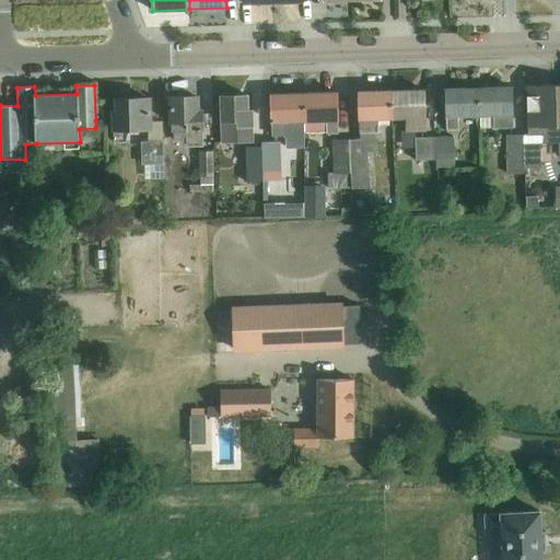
[(528,136),(524,136),(524,142),(525,167),(541,166),(541,142),(559,142),(559,156),(559,85),(540,85),(540,90),(527,90),(527,106),(528,136)]
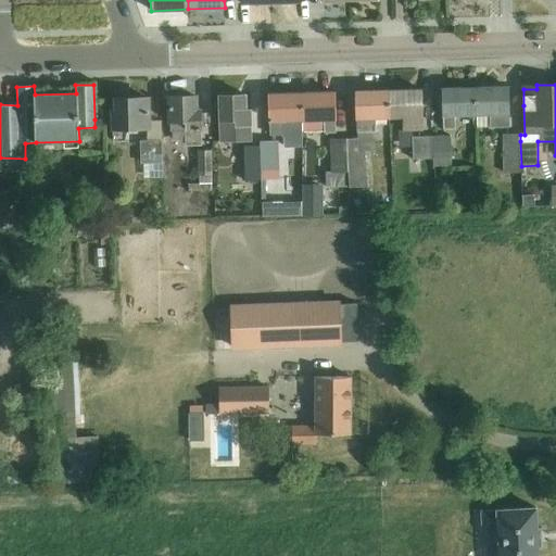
[(507,87),(475,88),(475,105),(476,115),(489,115),(489,127),(497,127),(509,127),(508,105),(507,87)]
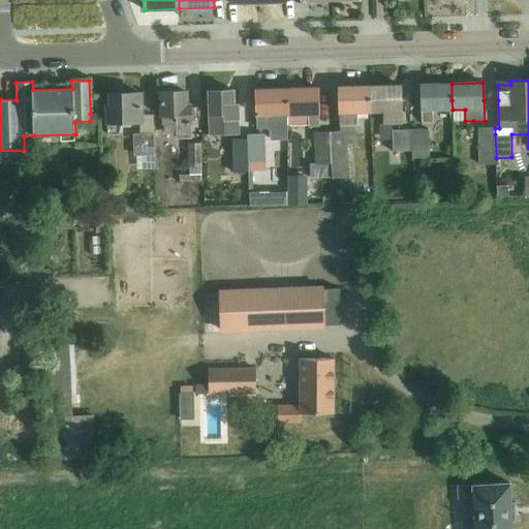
[(453,110),(452,84),(421,85),(422,123),(432,123),(432,111),(453,110)]
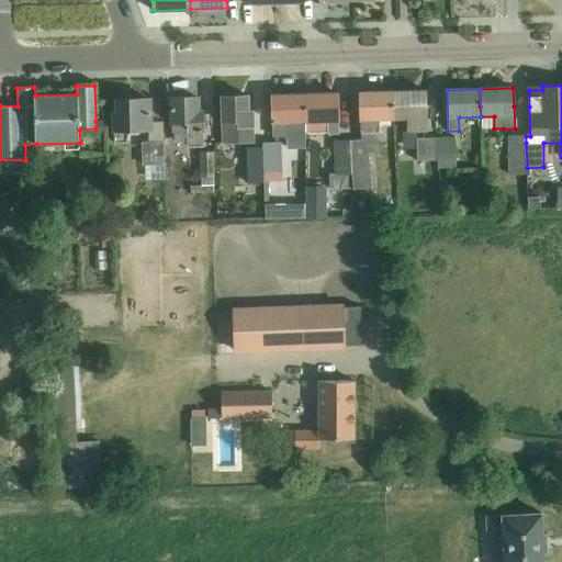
[(425,90),(392,91),(392,107),(393,120),(405,119),(405,130),(426,130),(425,107),(425,90)]
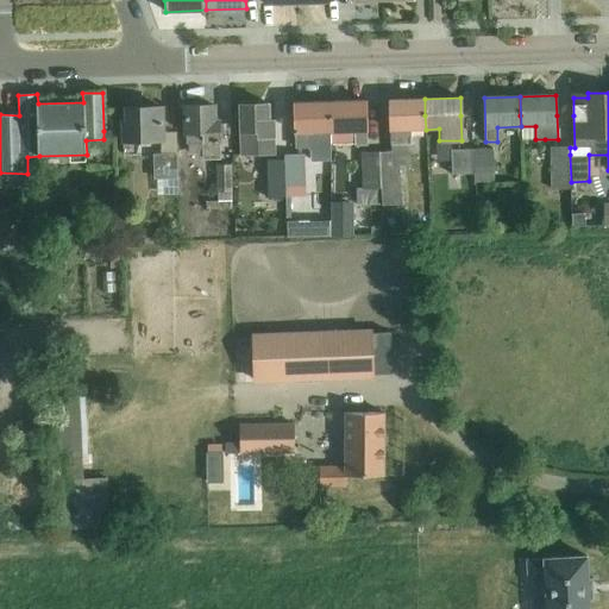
[(399,177),(399,163),(410,163),(409,130),(426,130),(425,99),(389,100),(391,152),(378,154),(381,205),(400,203),(399,177)]
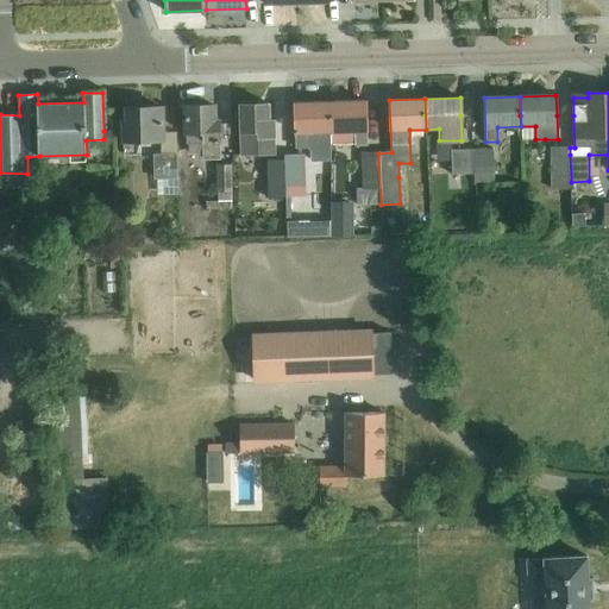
[(331,133),(331,144),(355,143),(355,145),(368,145),(365,101),(331,102),(332,133),(331,133)]
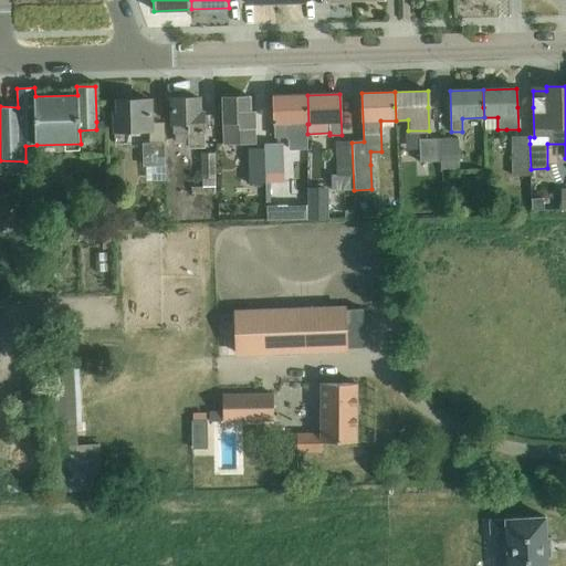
[(307,149),(307,134),(307,124),(308,124),(307,95),(273,96),(273,107),(274,137),(286,137),(289,139),(290,149),(307,149)]
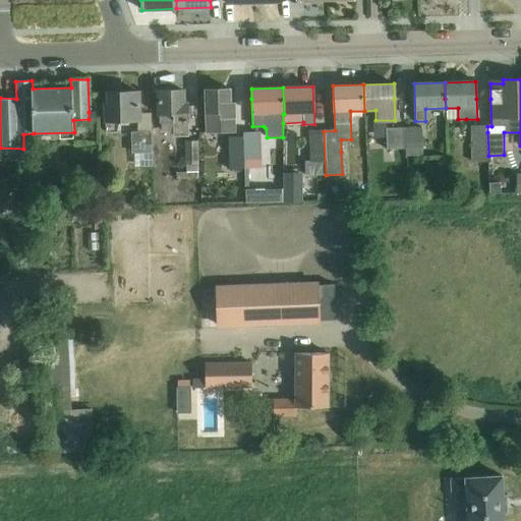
[(206,90),(207,133),(235,132),(234,104),(230,104),(229,89),(206,90)]
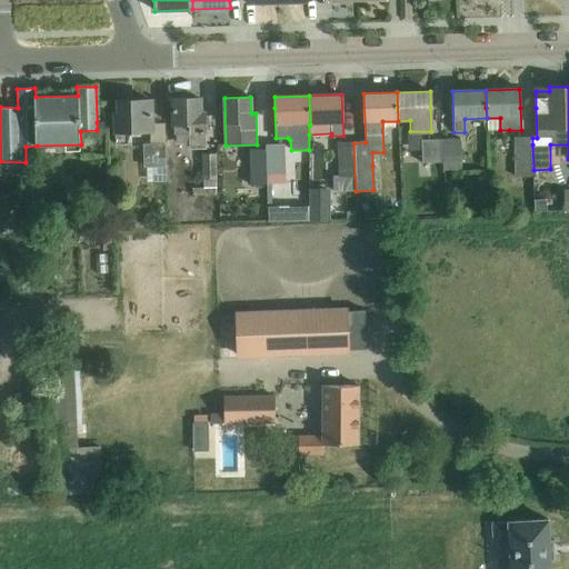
[(173,136),(190,135),(190,150),(206,149),(205,115),(200,115),(199,99),(172,100),(173,125),(173,136)]
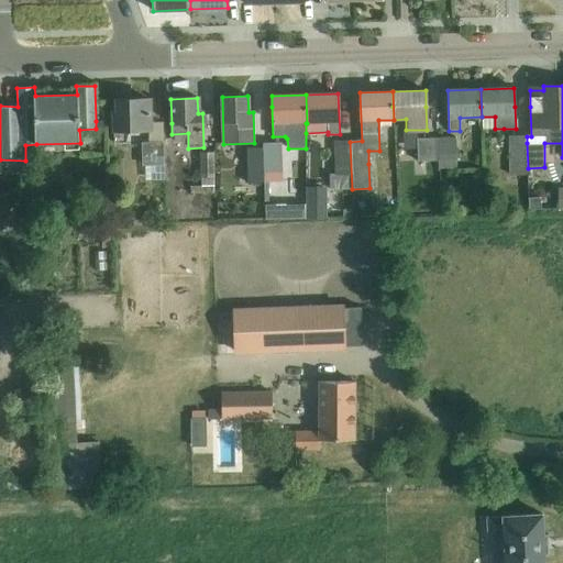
[(125,131),(150,130),(148,99),(117,100),(117,114),(113,114),(114,143),(127,143),(125,131)]
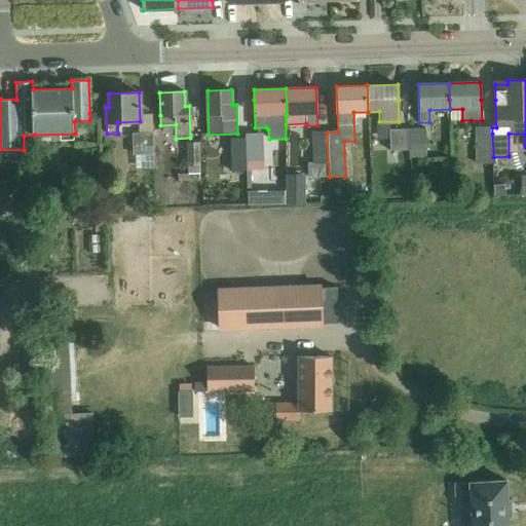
[(425,125),(410,126),(410,127),(411,151),(411,155),(426,154),(426,145),(425,145),(425,140),(426,140),(425,125)]
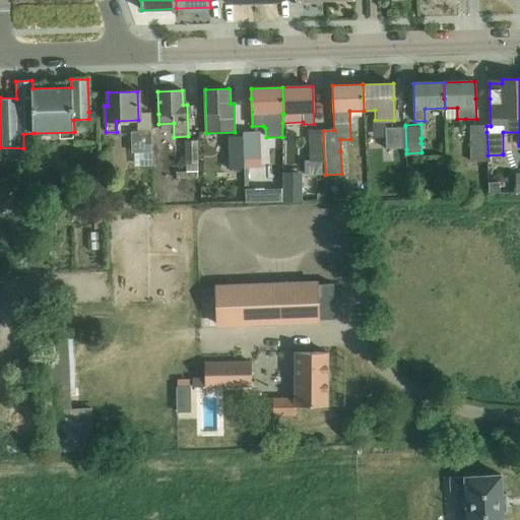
[(405,126),(385,127),(385,136),(386,149),(406,149),(405,126)]
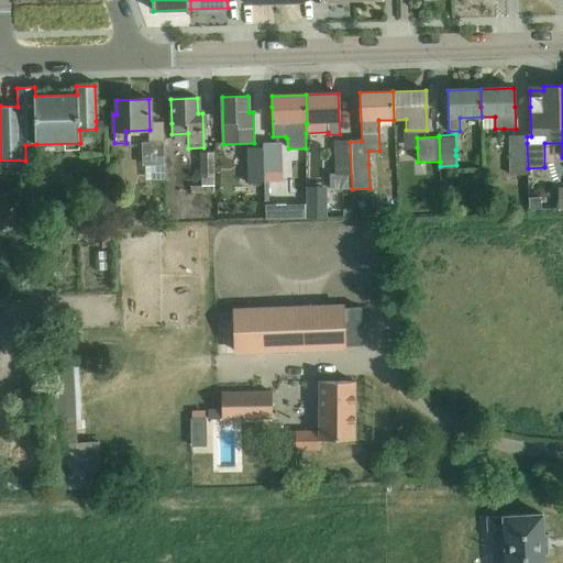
[(526,173),(526,157),(526,136),(510,136),(510,157),(510,173),(512,173),(526,173)]
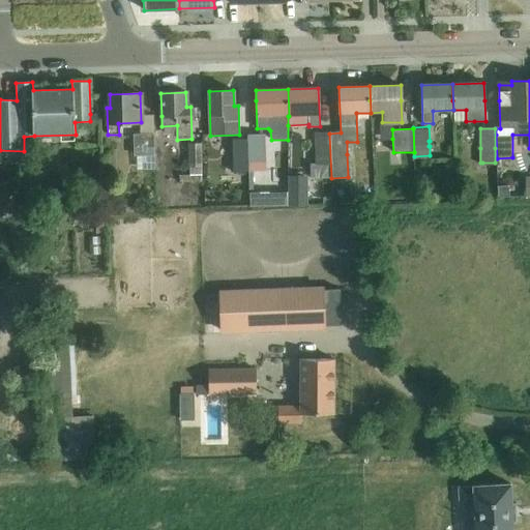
[(155,169),(154,135),(153,135),(153,130),(131,131),(133,155),(142,155),(142,170),(155,169)]
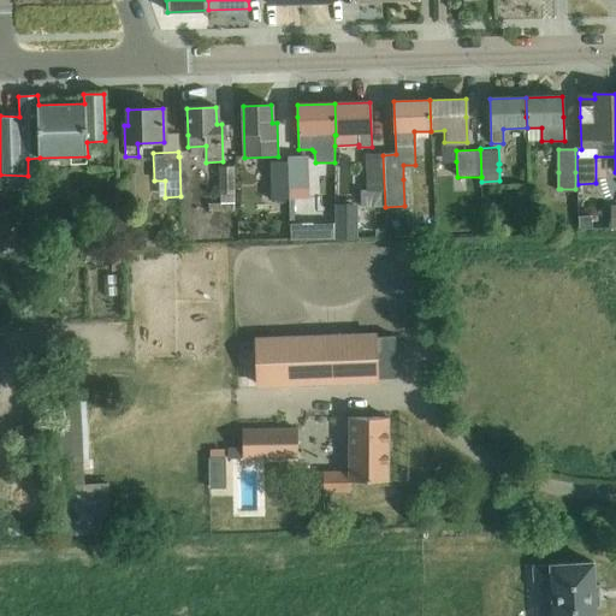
[(385,207),(383,155),(368,155),(369,190),(360,191),(361,208),(385,207)]
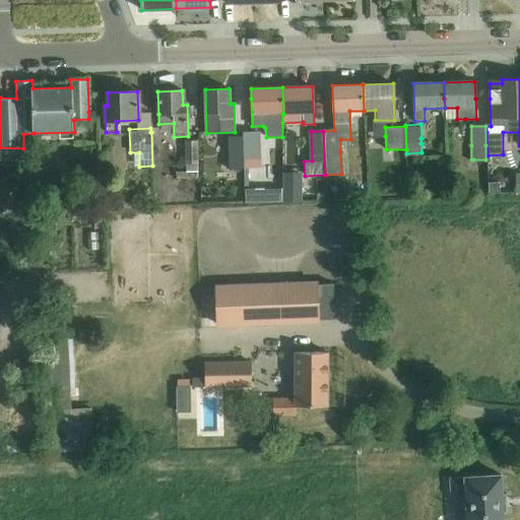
[(261,132),(243,132),(243,136),(244,159),(261,158),(261,132)]
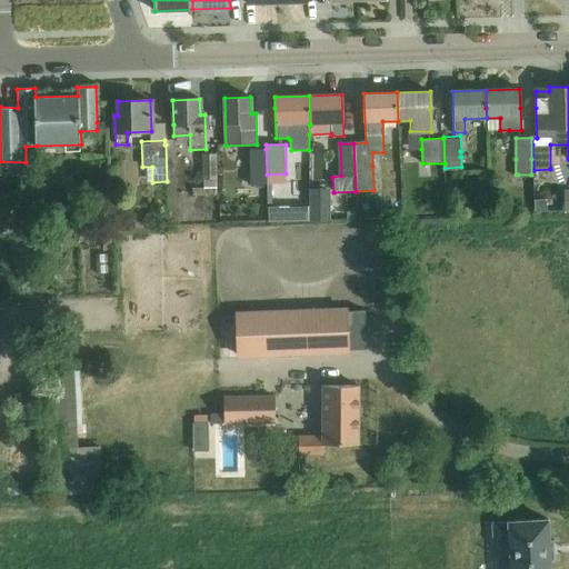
[(266,149),(249,149),(250,185),(267,185),(267,175),(266,149)]
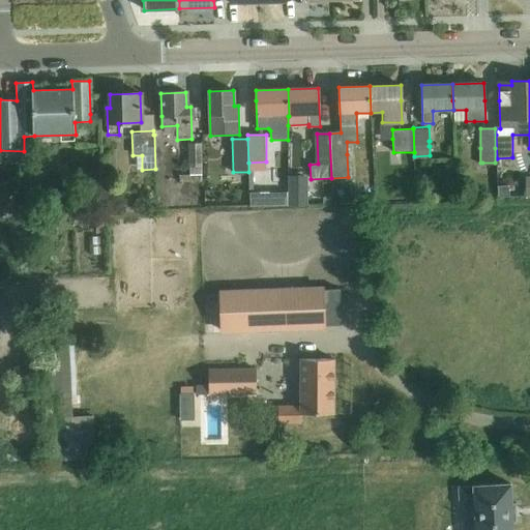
[(188,144),(189,168),(189,173),(179,174),(179,181),(201,181),(200,143),(188,144)]
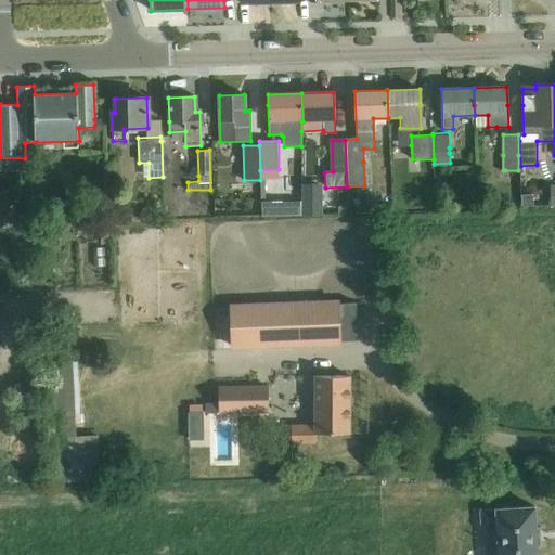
[(317,185),(301,185),(301,216),(322,216),(322,189),(317,185)]
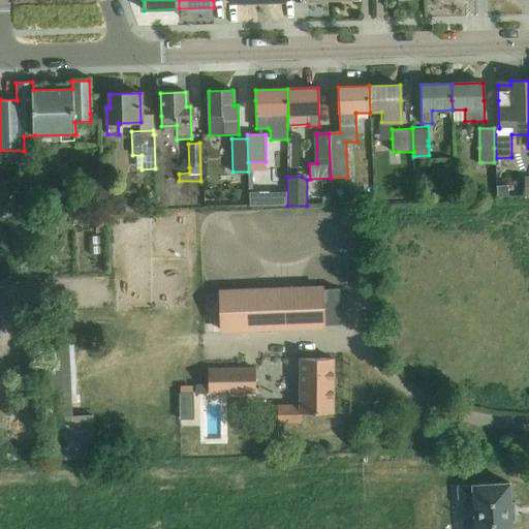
[(13,184),(0,183),(0,216),(14,216),(13,184)]
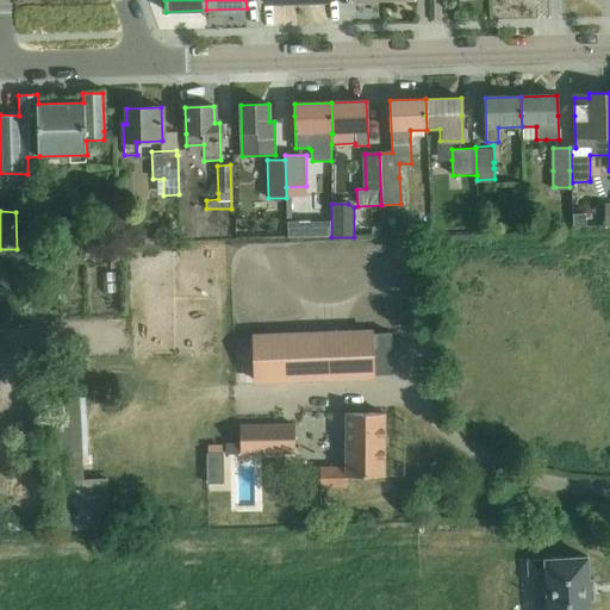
[(586,216),(574,217),(574,229),(586,229),(586,216)]
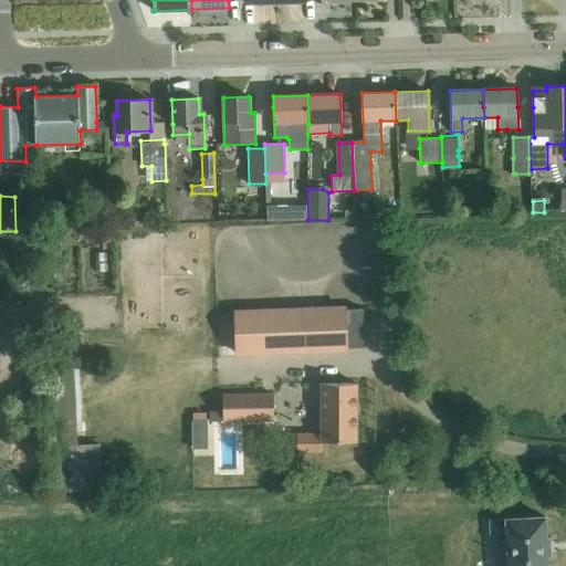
[(122,202),(108,203),(109,228),(123,228),(122,202)]
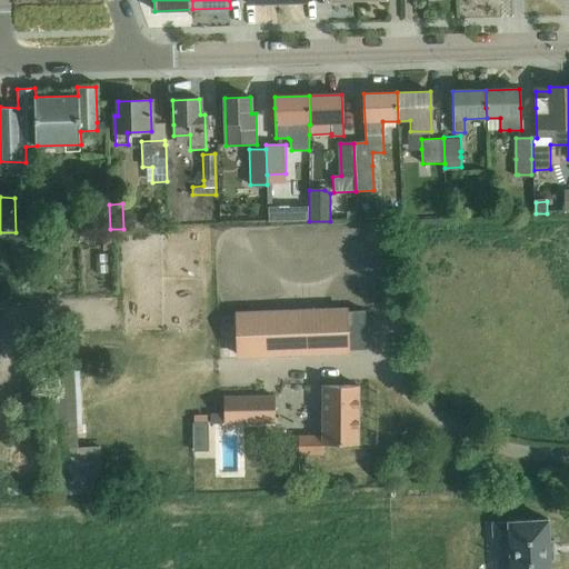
[(288,206),(268,207),(268,221),(288,220),(288,206)]
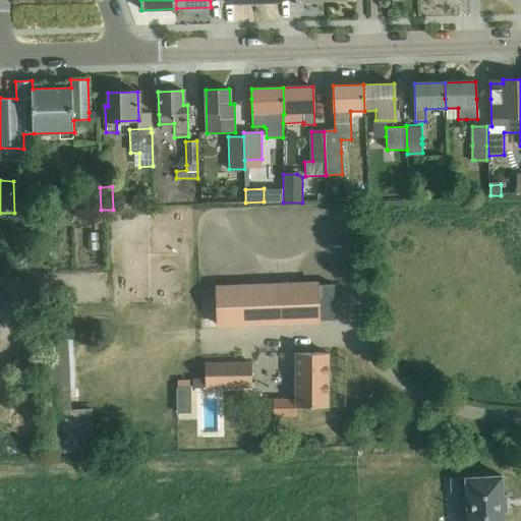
[(101,215),(94,216),(94,231),(102,231),(101,215)]
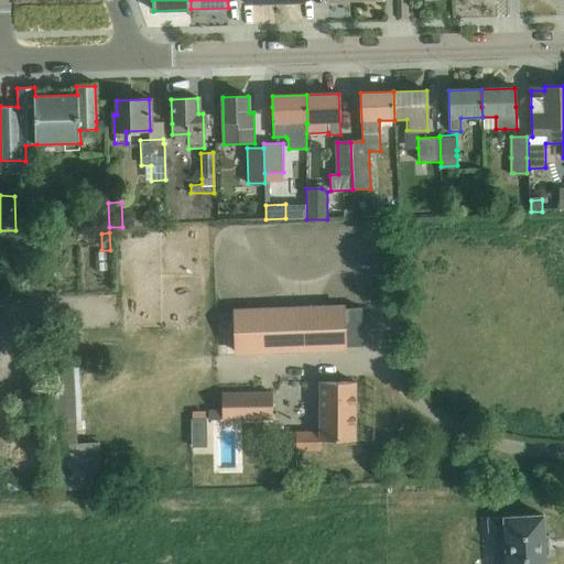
[(85,270),(96,270),(95,248),(84,248),(85,270)]
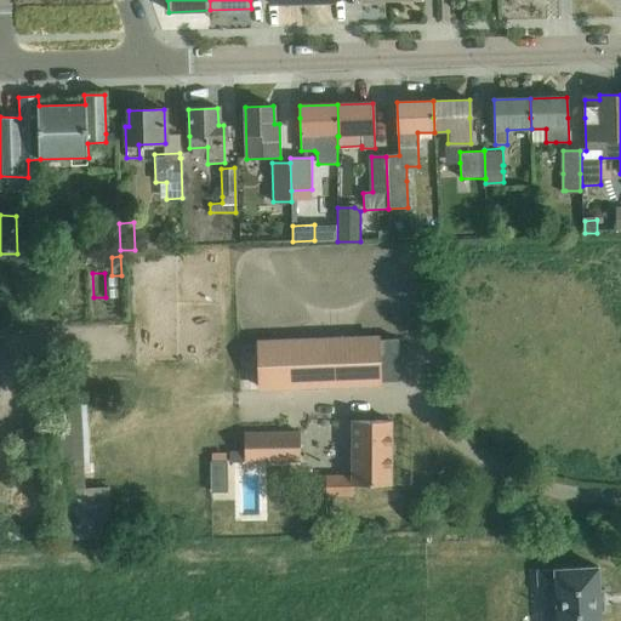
[(379,339),(257,343),(260,387),(380,382),(379,339)]
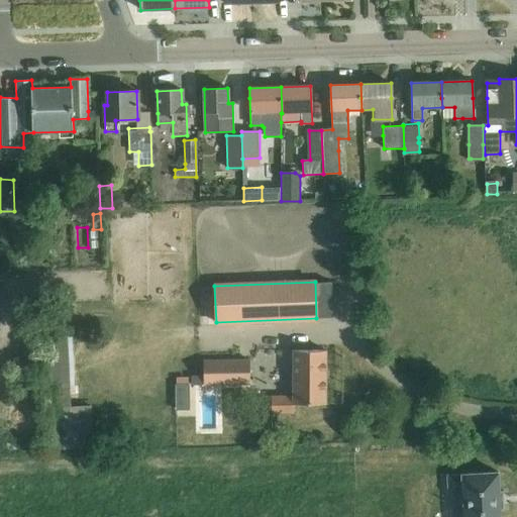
[(68,403),(65,333),(34,334),(38,447),(90,446),(89,403),(68,403)]
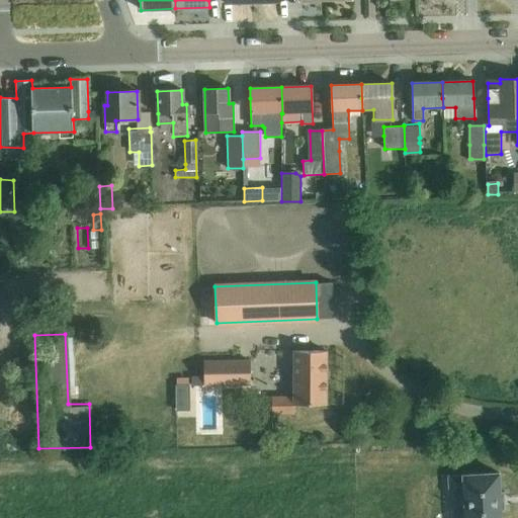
[(292,405),(326,405),(326,351),(292,351),(292,398),(267,398),(267,403),(272,403),(272,413),(292,413),(292,405)]
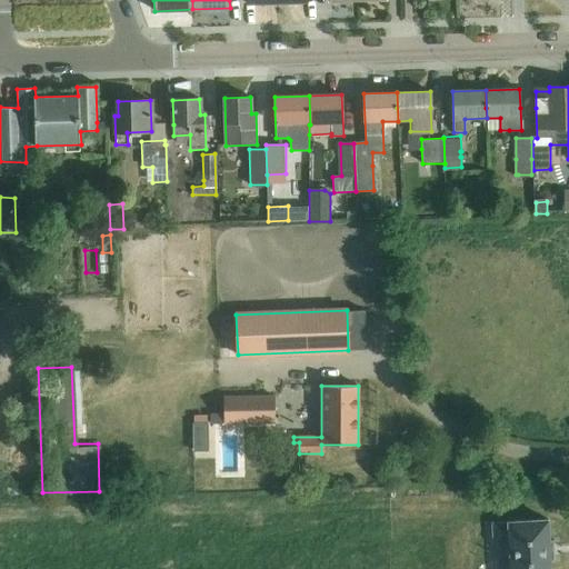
[(273,396),(226,397),(227,425),(275,423),(273,396)]
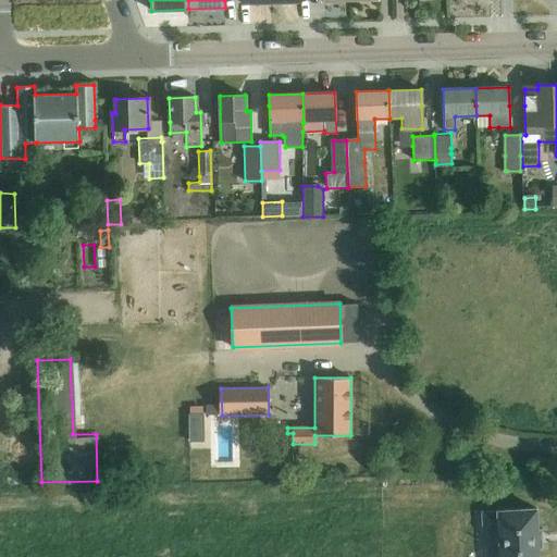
[(193,438),(193,403),(177,404),(178,438),(193,438)]
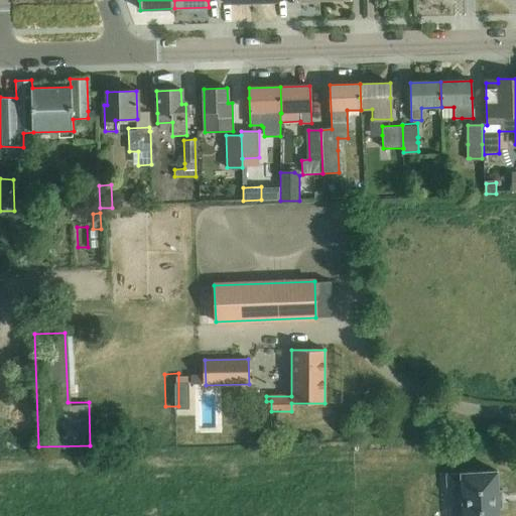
[(200,375),(190,375),(190,384),(200,384),(200,375)]
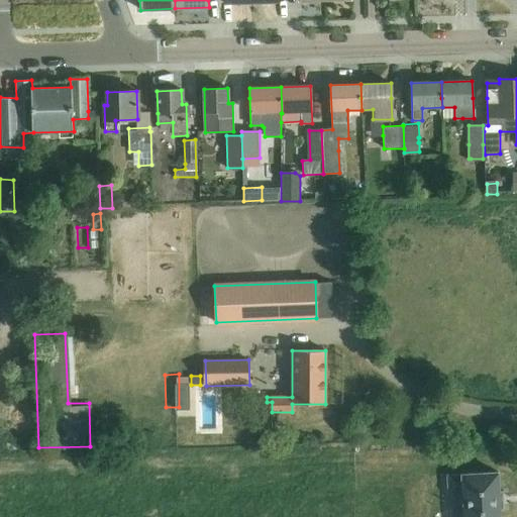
[(447,476),(448,492),(451,492),(461,492),(462,492),(463,514),(463,516),(500,516),(500,511),(500,510),(503,510),(504,510),(504,501),(503,491),(503,490),(502,490),(502,491),(499,491),(498,472),(478,474),(461,474),(461,475),(460,475),(455,476),(447,476)]
